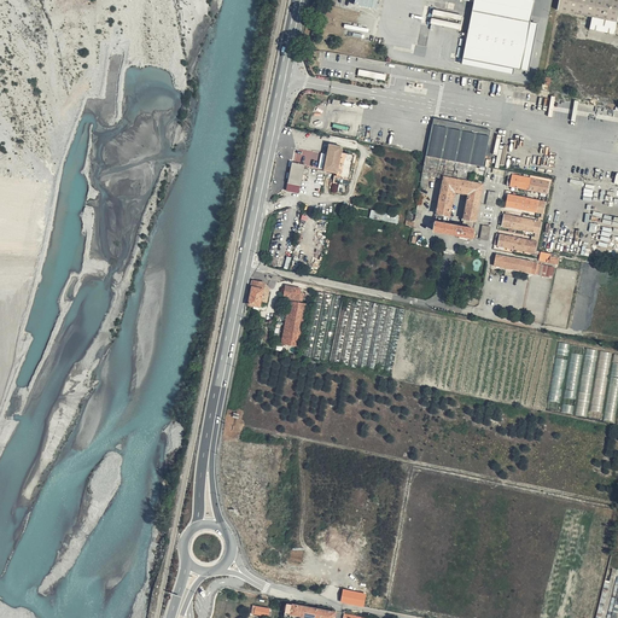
[(534,0),(474,0),(473,10),(530,22),(534,0)]
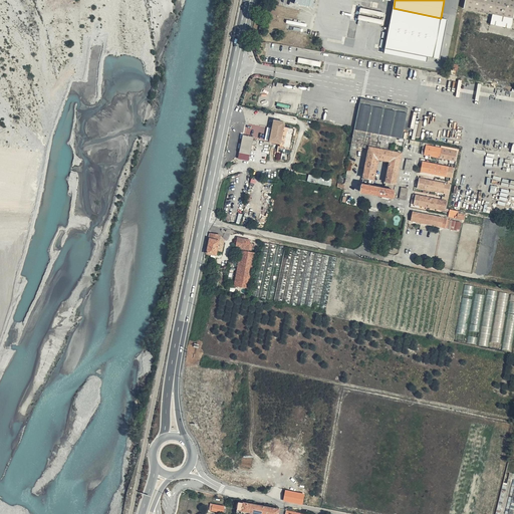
[(513,13),(513,0),(466,0),(464,8),(495,15),(493,24),(511,28),(513,13)]
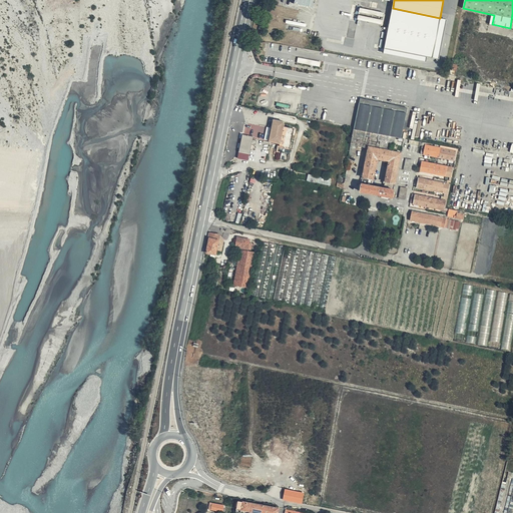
[(382,24),(384,12),(359,8),(357,20),(382,24)]
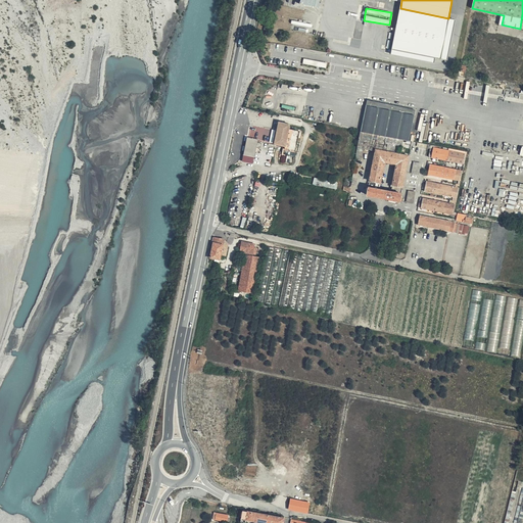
[(448,18),(400,8),(392,48),(441,57),(448,18)]
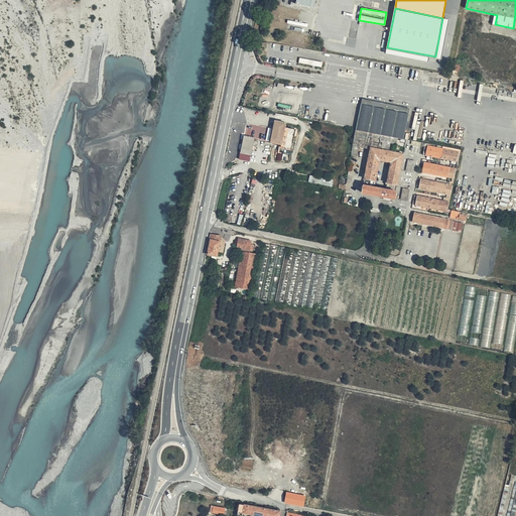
[(299,62),(323,67),(324,61),(300,57),(299,62)]
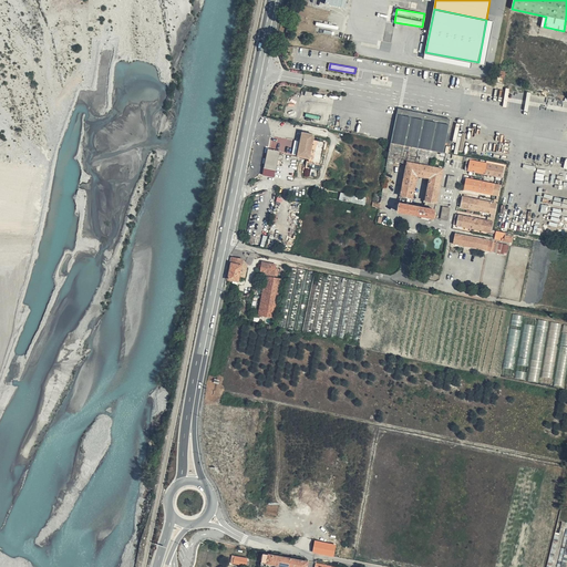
[(502,82),(506,72),(501,70),(497,80),(502,82)]
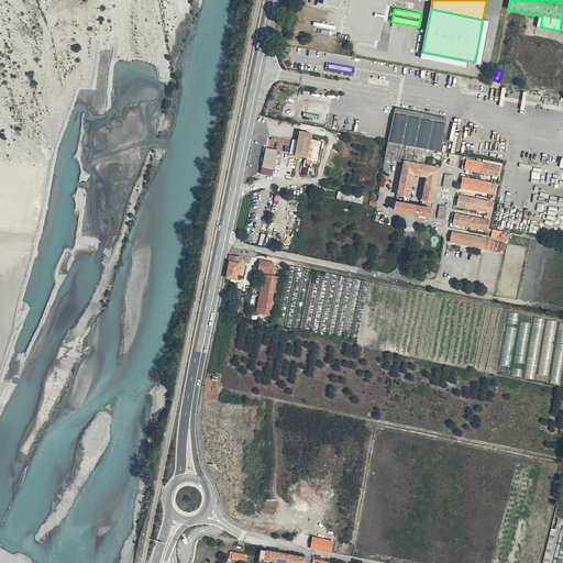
[(529,95),(528,103),(541,106),(542,96),(529,95)]
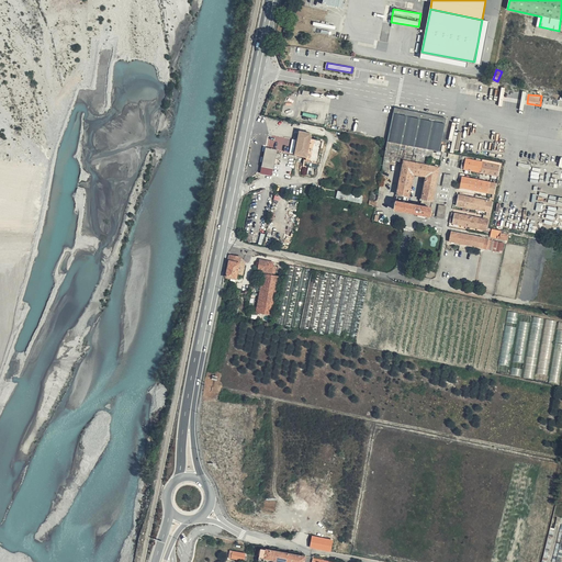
[(396,107),(389,141),(435,149),(440,150),(448,116),(396,107)]
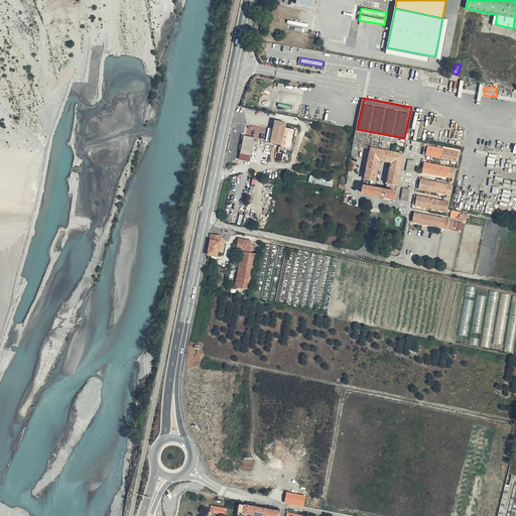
[(275,120),(271,141),(282,143),(281,146),(292,148),(296,129),(285,127),(286,122),(275,120)]
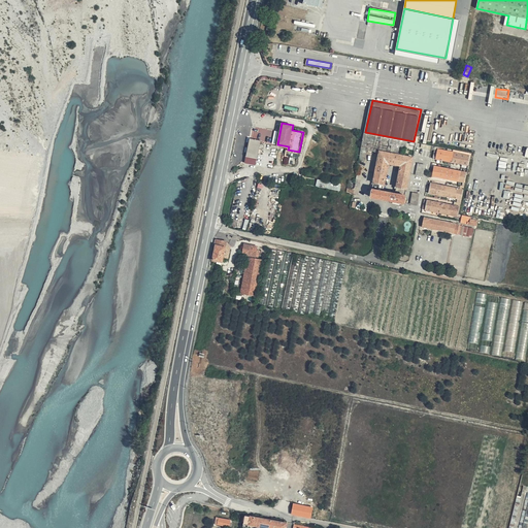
[(365,132),(362,149),(367,150),(381,152),(390,154),(403,157),(405,157),(408,140),(365,132)]
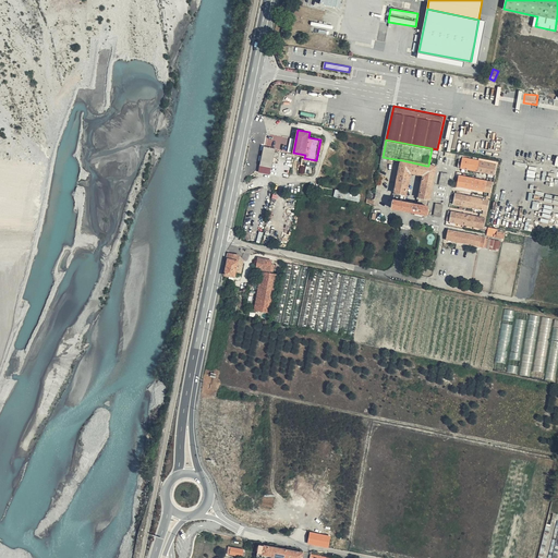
[(276,149),(264,146),(258,171),(270,173),(273,166),(276,166),(277,158),(275,157),(276,149)]
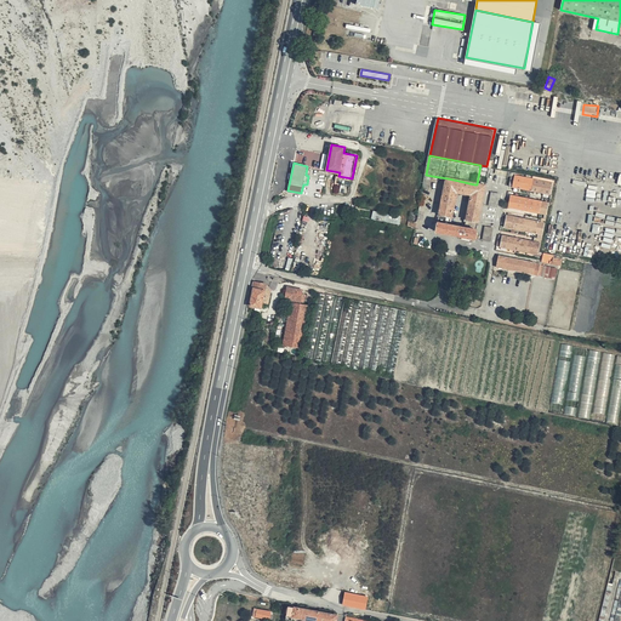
[(554,182),(517,175),(514,186),(552,194),(554,182)]
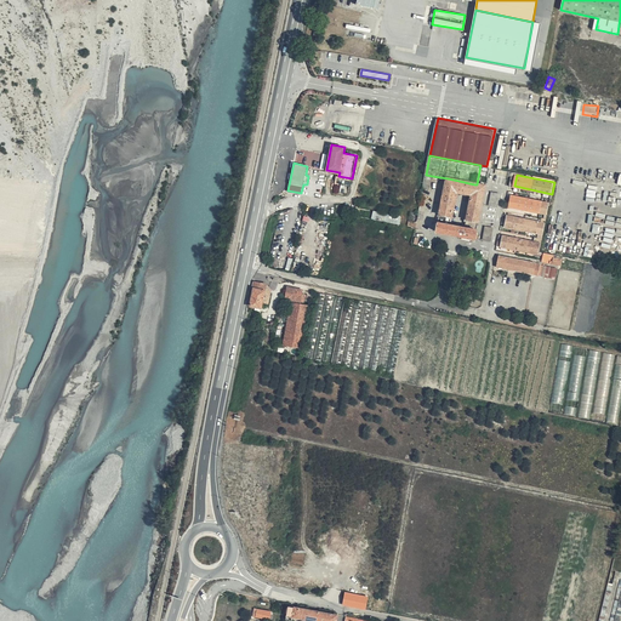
[(456,197),(459,181),(448,178),(439,216),(451,218),(456,197)]
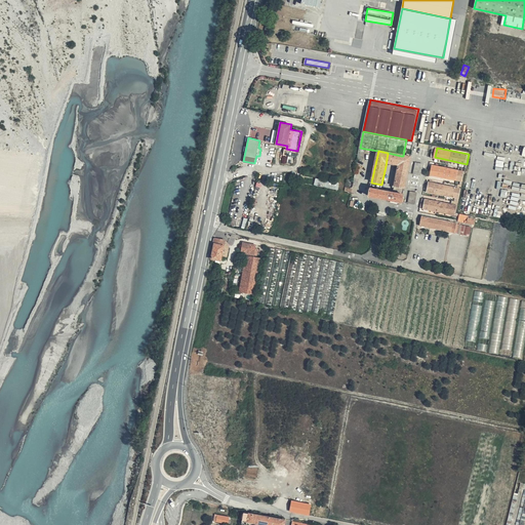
[(398,169),(401,156),(388,153),(386,166),(398,169)]
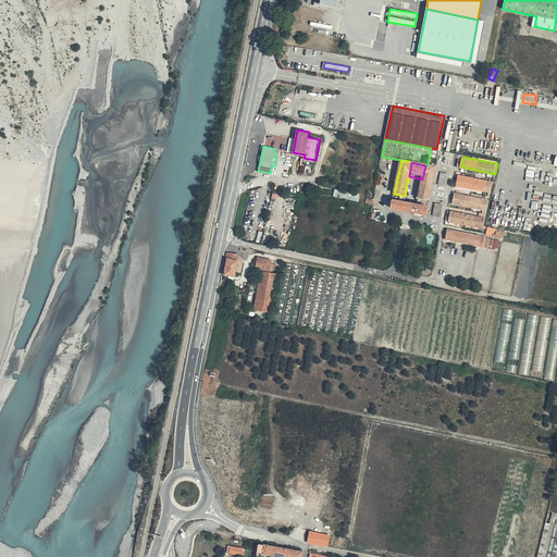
[(434,168),(428,165),(425,165),(422,180),(418,198),(428,200),(434,168)]
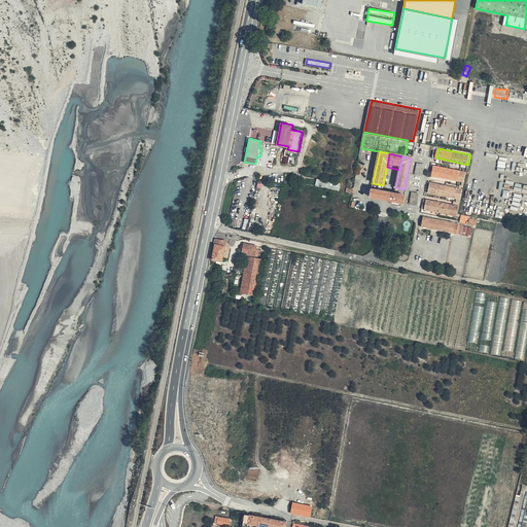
[(423,164),(417,163),(415,174),(421,175),(423,164)]
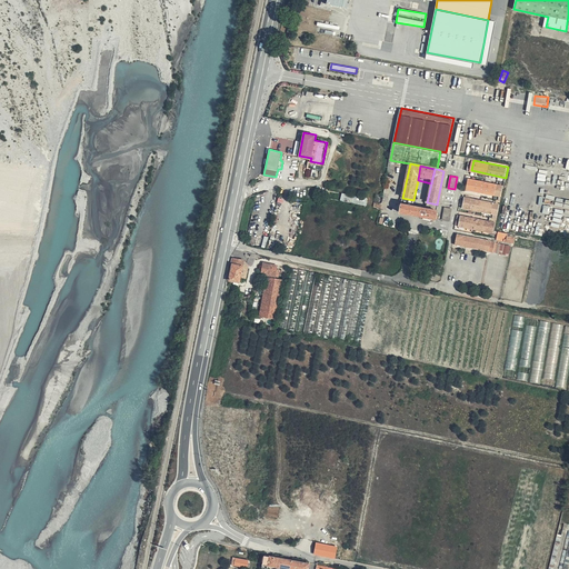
[(503,186),(468,179),(466,189),(501,197),(503,186)]
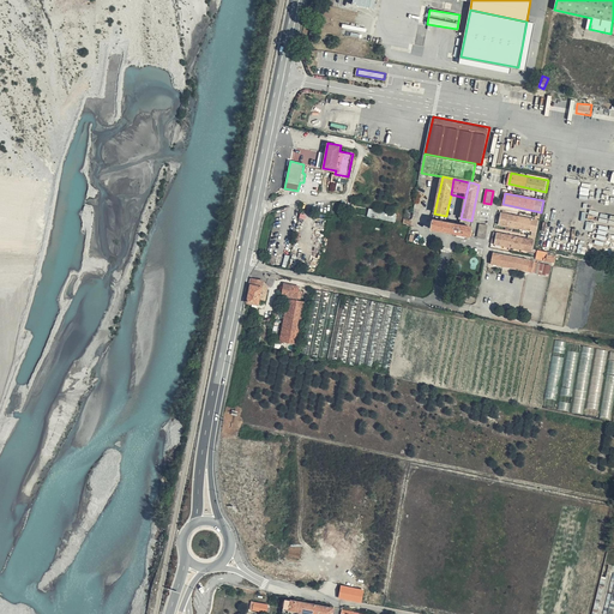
[(368,217),(387,221),(396,222),(397,214),(371,209),(368,217)]
